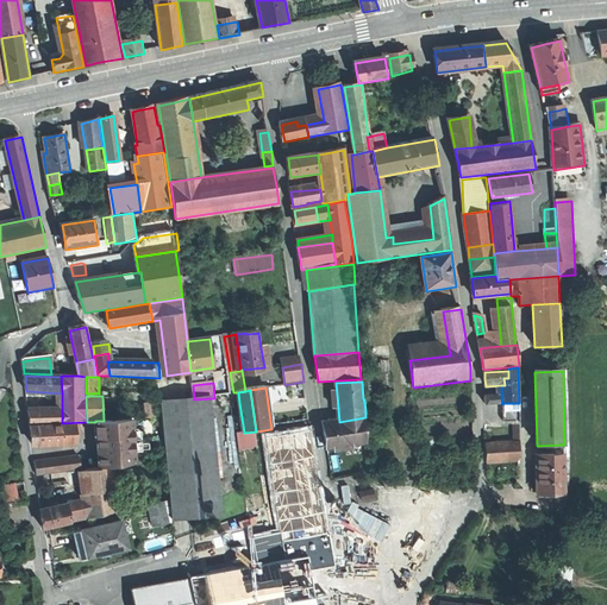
[(161,403),(173,521),(223,516),(212,398),(194,399),(161,403)]
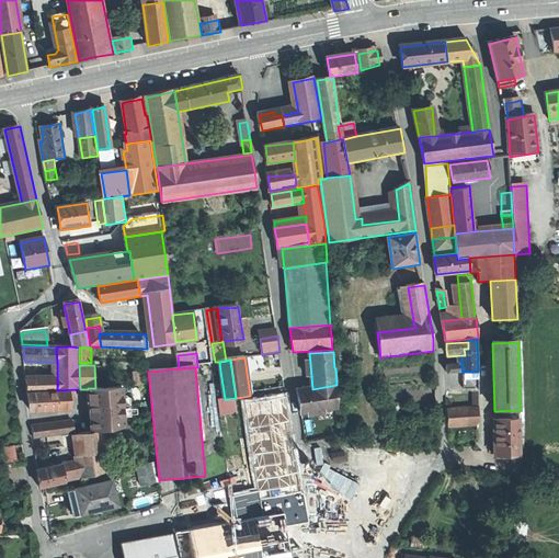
[(479,388),(478,372),(464,372),(465,389),(479,388)]
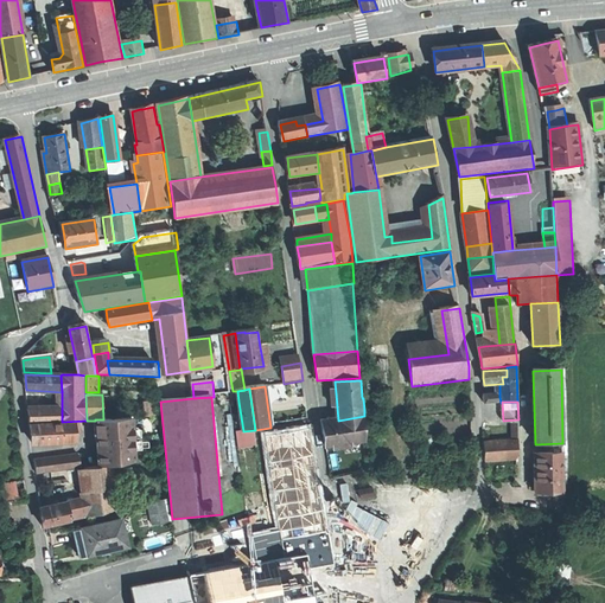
[(155,403),(146,403),(146,418),(155,417),(155,403)]
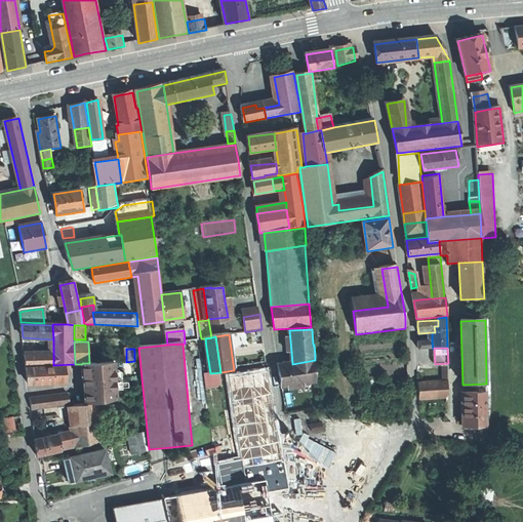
[(27,367),(53,366),(53,365),(53,357),(50,357),(50,356),(26,356),(27,367)]
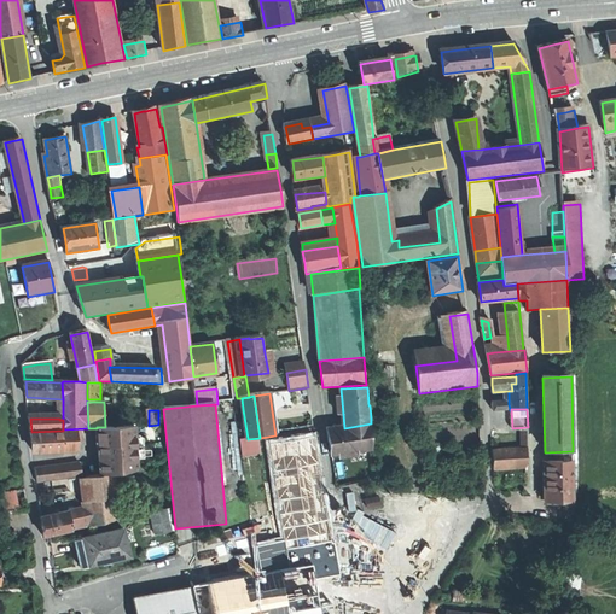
[(344,428),(329,430),(331,445),(332,456),(373,450),(371,424),(344,428)]
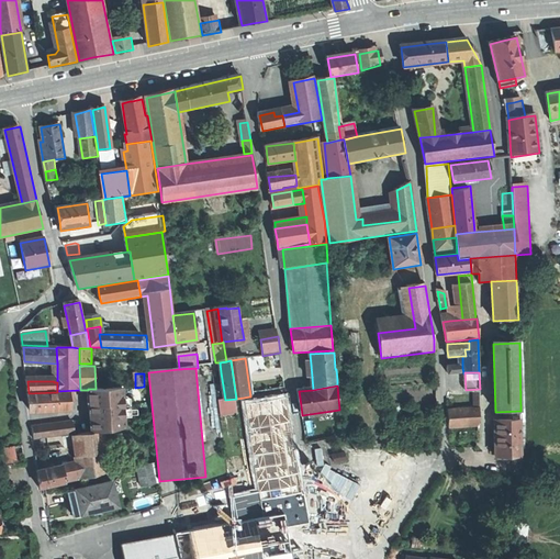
[(91,421),(91,434),(102,432),(124,428),(124,418),(131,418),(131,410),(124,410),(124,407),(131,407),(131,399),(123,399),(123,389),(89,391),(90,407),(96,406),(96,414),(91,414),(91,421)]
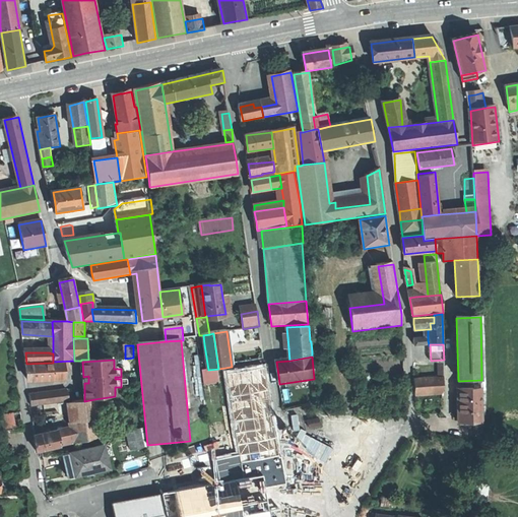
[(28,381),(54,380),(53,364),(53,363),(26,365),(27,373),(28,381)]
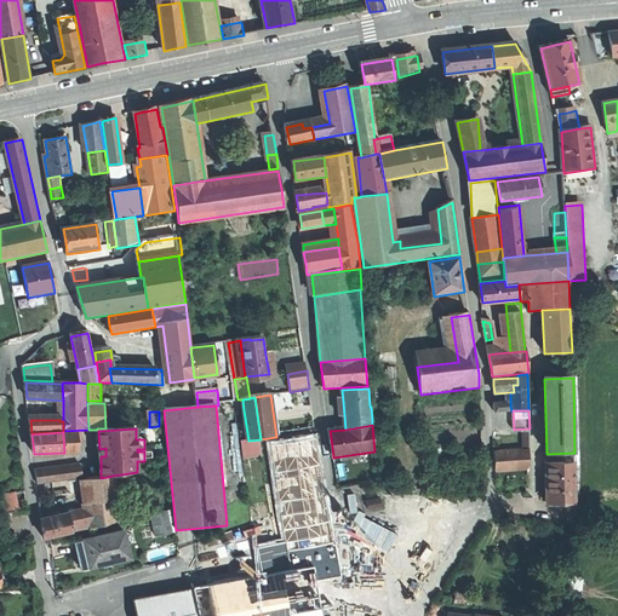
[(76,438),(81,438),(81,435),(67,436),(67,433),(63,433),(64,453),(76,453),(76,444),(76,438)]
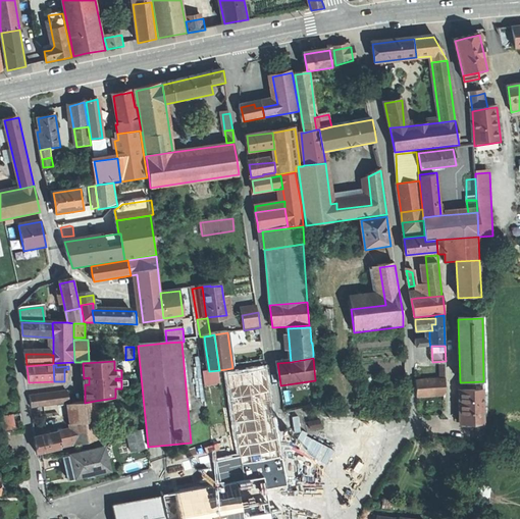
[(219,462),(222,481),(264,475),(267,492),(289,488),(268,368),(227,375),(242,458),(219,462)]
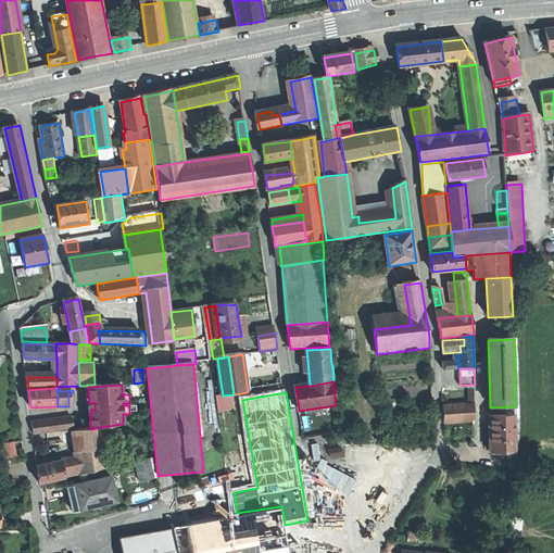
[(223,396),(216,397),(218,413),(236,411),(234,394),(223,396)]
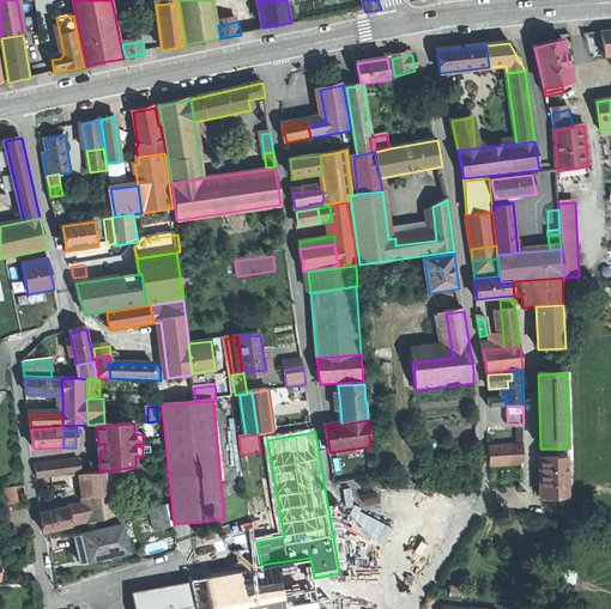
[(490,466),(522,464),(524,445),(518,445),(489,446),(490,456),(490,466)]
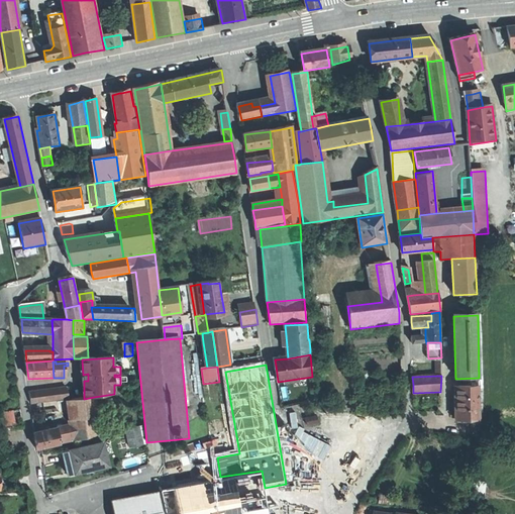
[(456,410),(456,421),(480,420),(479,388),(458,388),(459,402),(455,402),(456,410)]
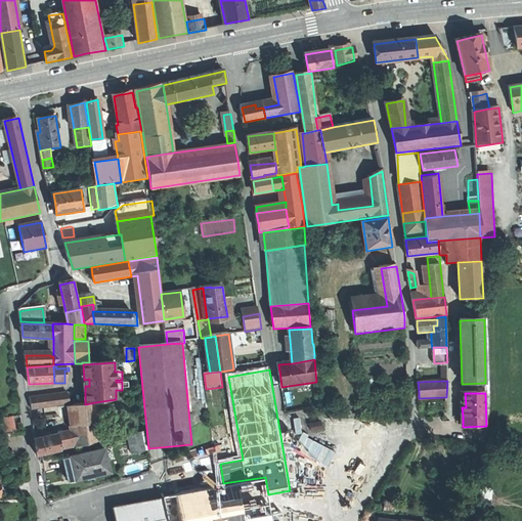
[(69,394),(31,399),(33,411),(70,406),(69,394)]
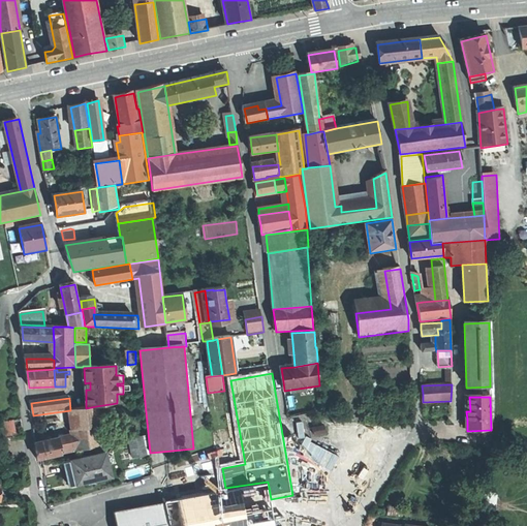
[(86,408),(72,411),(75,430),(95,427),(99,427),(96,406),(86,408)]
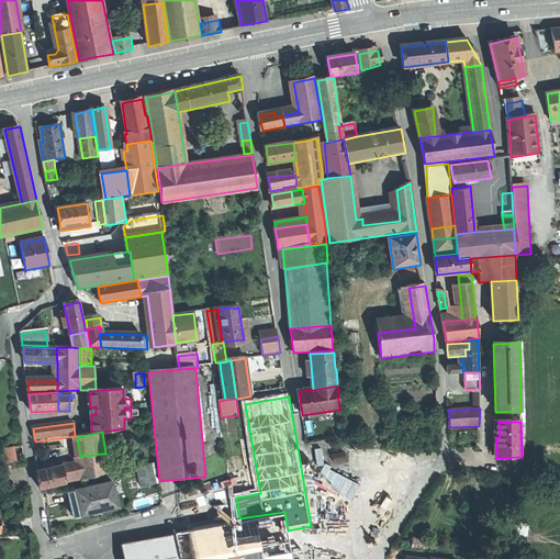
[(66,450),(64,440),(57,442),(58,451),(66,450)]
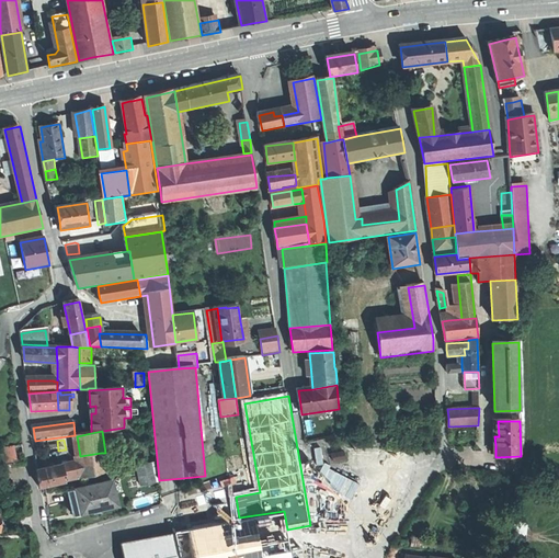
[(1,451),(3,467),(18,465),(15,448),(1,451)]
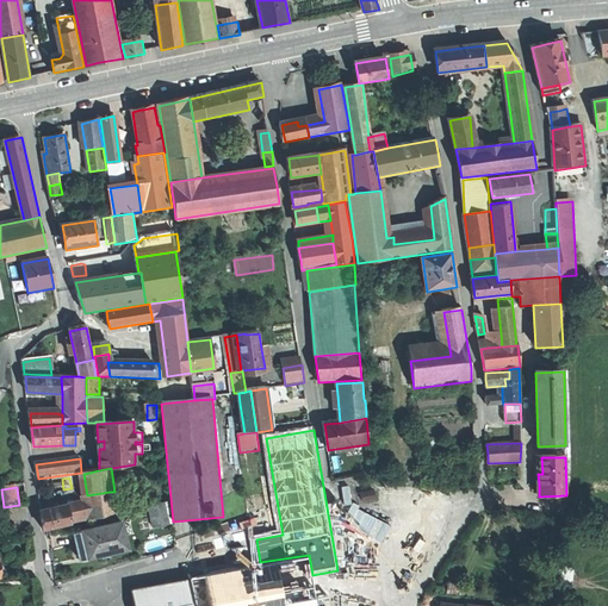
[(87,501),(91,520),(91,522),(113,517),(110,492),(87,495),(87,501)]
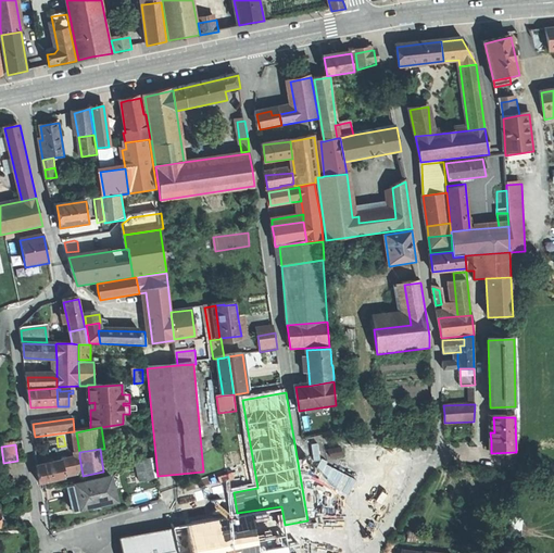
[(342,451),(330,453),(331,461),(344,459),(342,451)]
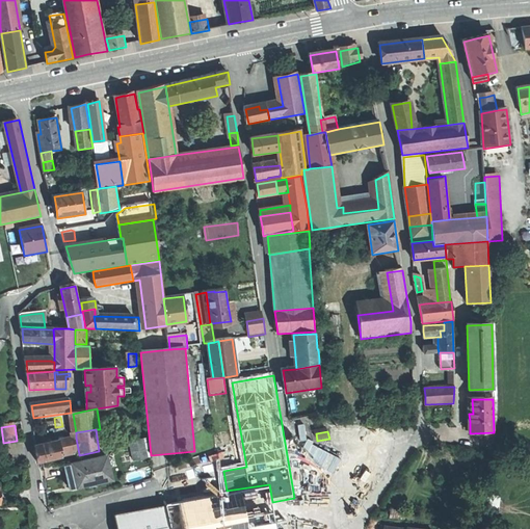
[(62,458),(79,454),(76,438),(59,442),(62,458)]
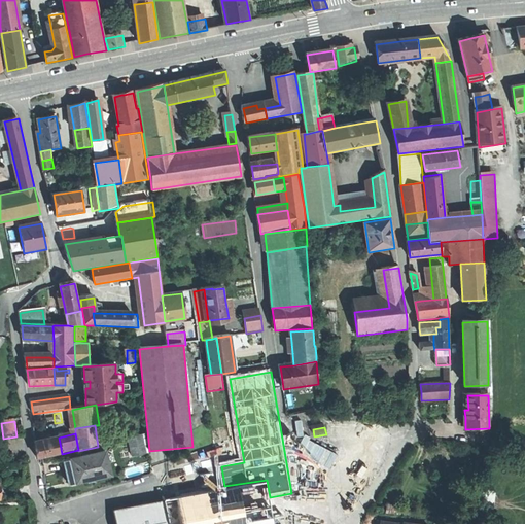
[(144,435),(125,441),(126,445),(130,444),(133,457),(146,455),(144,435)]
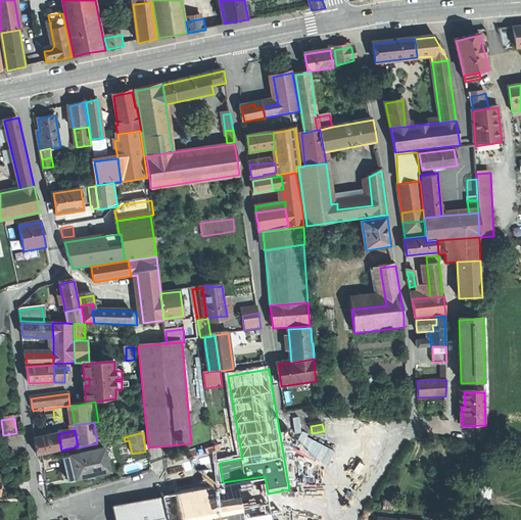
[(58,434),(36,439),(37,448),(38,456),(61,451),(58,434)]
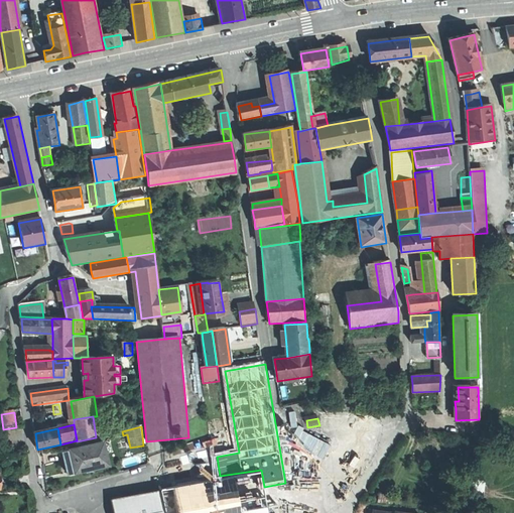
[(69,452),(75,474),(82,472),(108,467),(103,443),(69,452)]
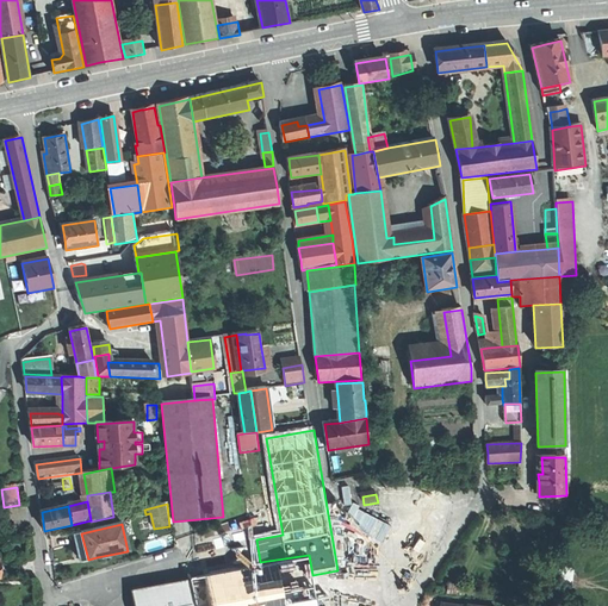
[(80,562),(88,560),(81,533),(74,535),(80,562)]
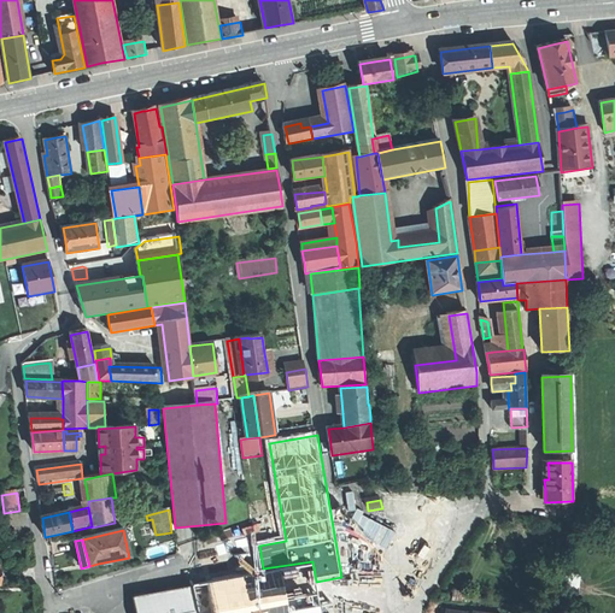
[(192,587),(195,612),(321,612),(316,582),(312,561),(263,569),(191,582),(192,587)]
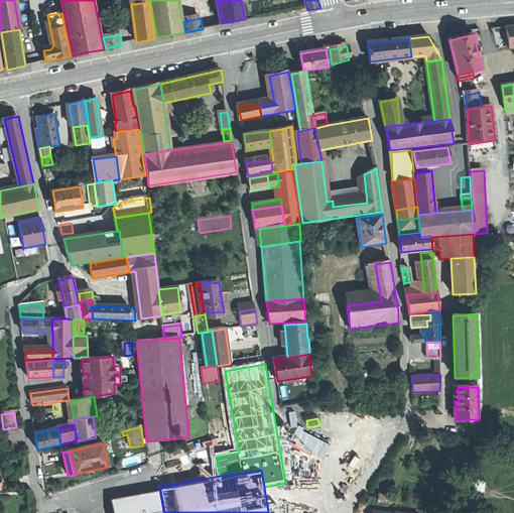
[(486,484),(471,482),(469,498),(484,500),(486,484)]
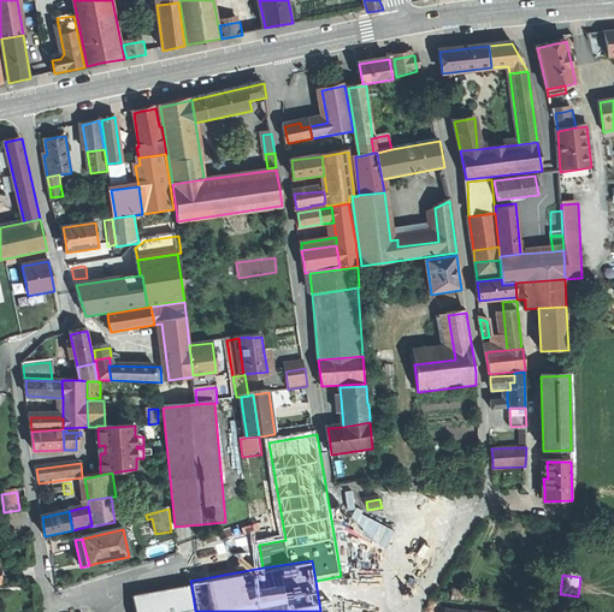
[(195,611),(192,586),(131,595),(134,611),(195,611)]
